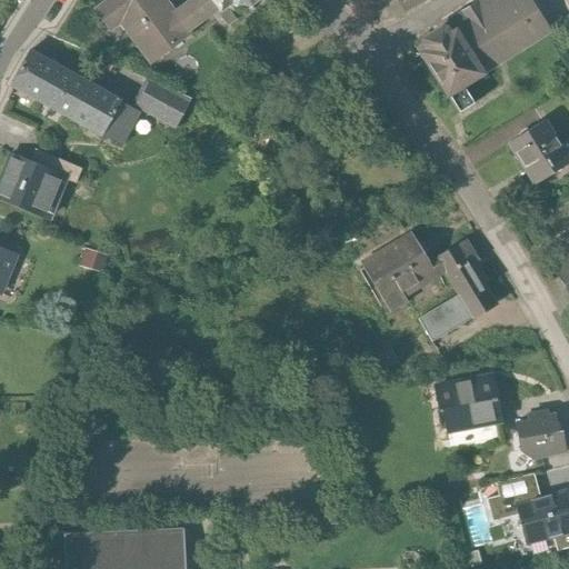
[(190,0),(173,12),(165,0),(109,0),(95,11),(110,31),(120,23),(150,63),(190,33),(188,30),(218,10),(210,0),(190,0)]
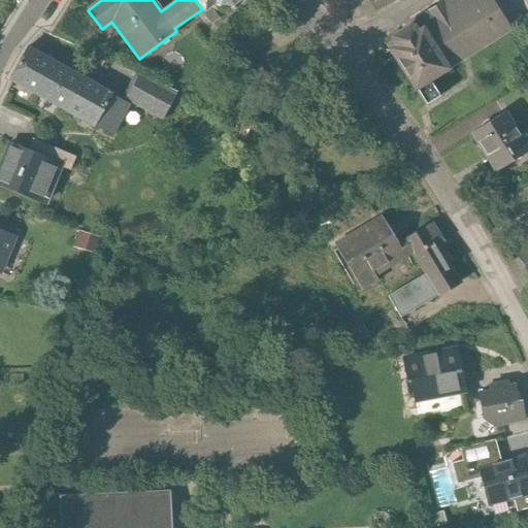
[(195,0),(202,9),(212,23),(234,7),(233,4),(238,0),(240,0),(243,1),(243,0),(195,0)]
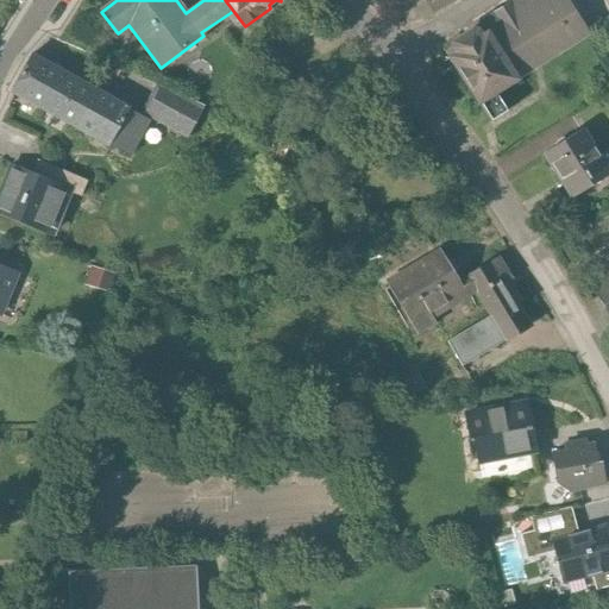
[(591,46),(562,0),(523,0),(433,58),(472,121),(591,46)]
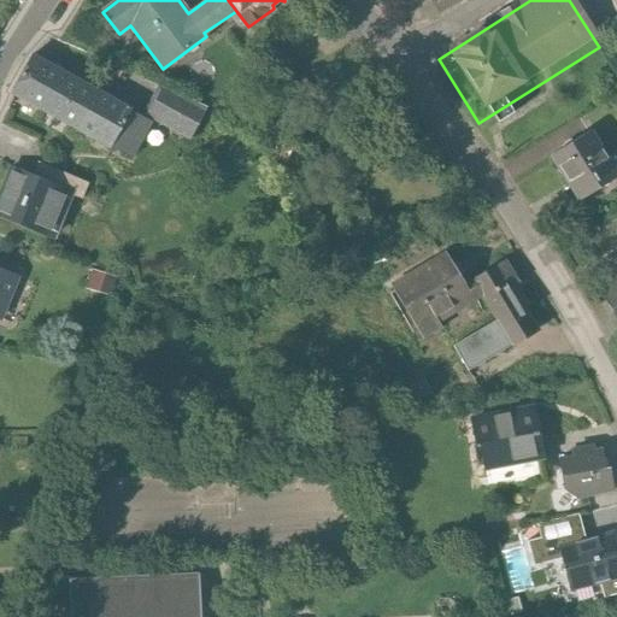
[(146,111),(33,46),(9,87),(129,156),(153,115),(146,111)]
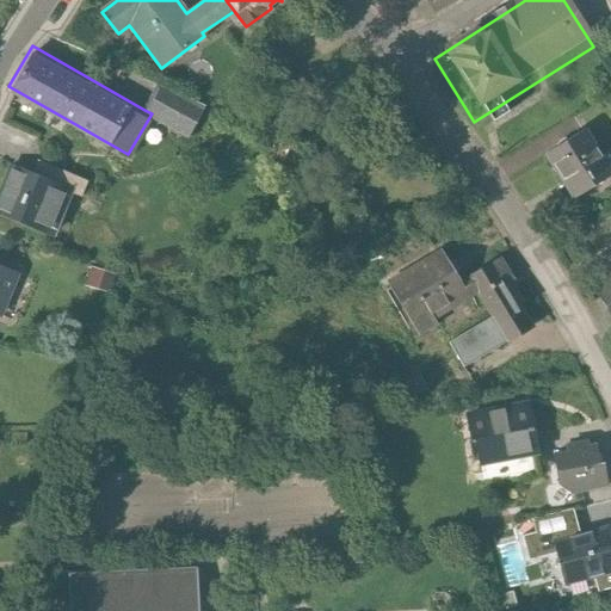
[(152,113),(190,135),(204,109),(160,84),(144,110),(152,113)]
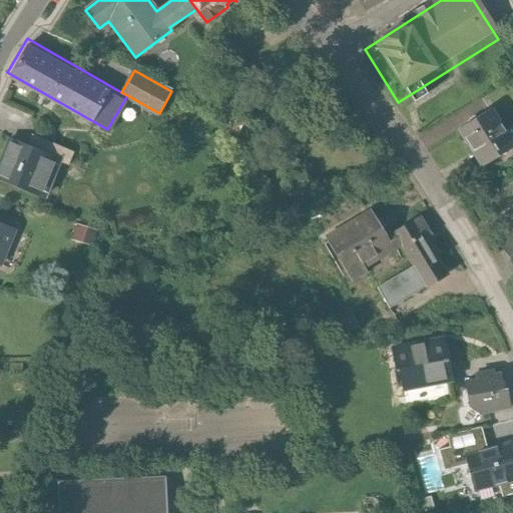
[(512,155),(488,117),(453,139),(477,177),(512,155)]
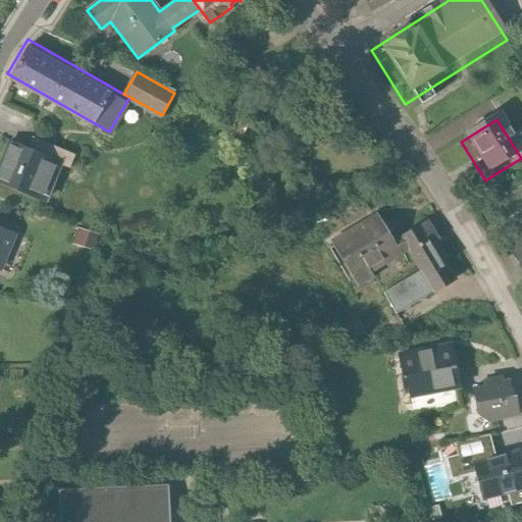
[(63,156),(9,136),(0,159),(0,177),(48,197),(63,156)]
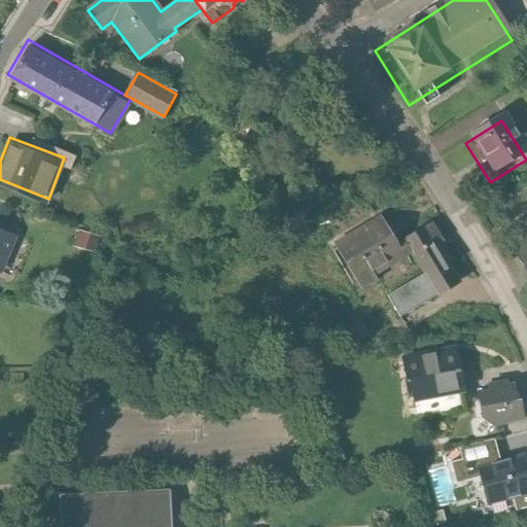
[(409,251),(401,237),(385,209),(335,238),(358,280),(409,251)]
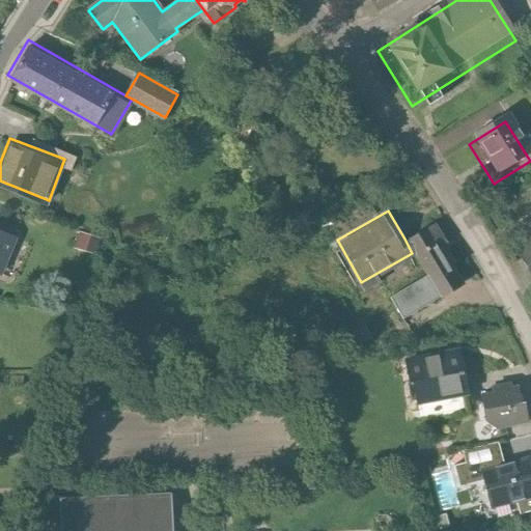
[(404,239),(412,253),(417,251),(429,273),(392,294),(404,315),(466,280),(443,240),(450,235),(441,218),(404,239)]
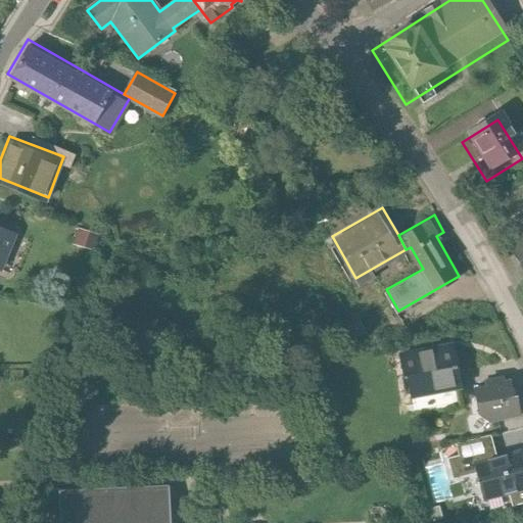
[(16,230),(0,224),(0,263),(4,265),(16,230)]
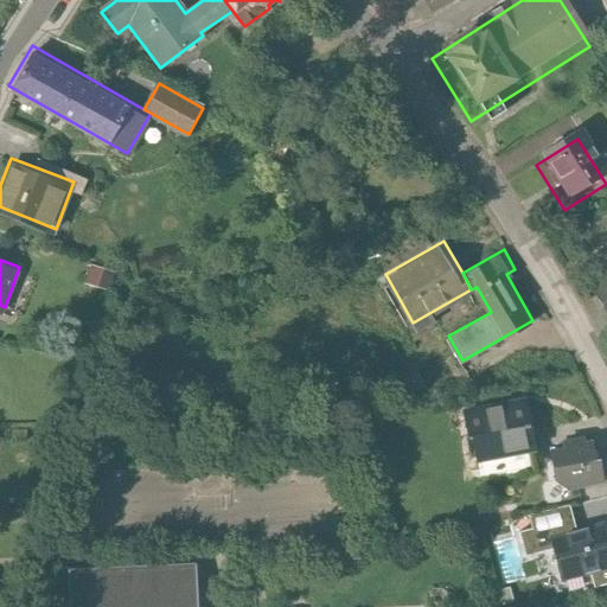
[(606,275),(583,289),(606,330),(606,275)]
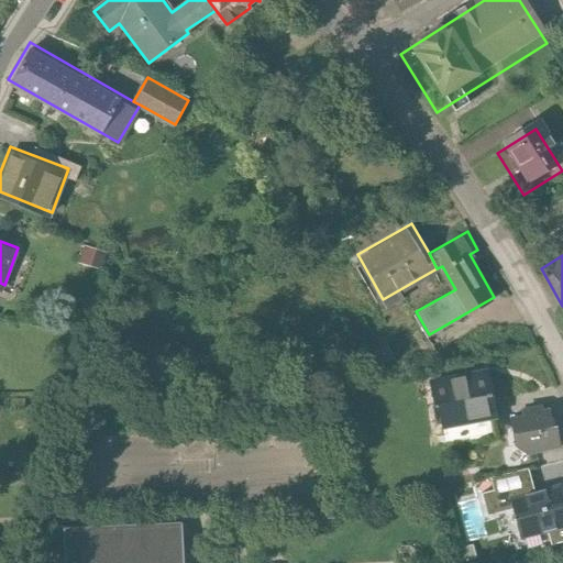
[(499,415),(487,363),(428,376),(440,429),(499,415)]
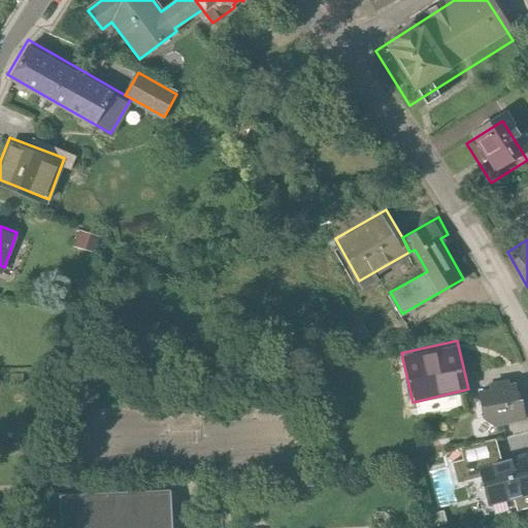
[(527,421),(518,367),(479,374),(489,428),(527,421)]
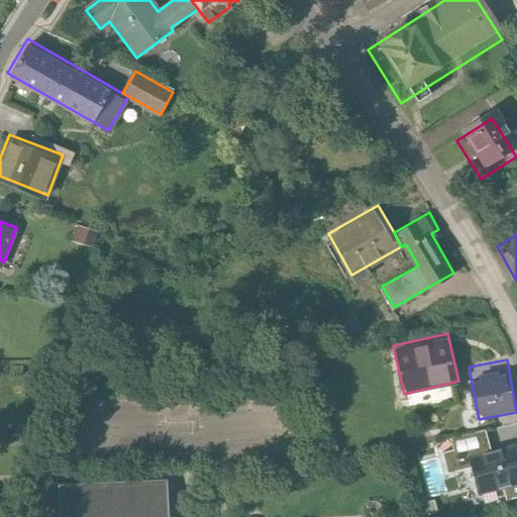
[(516,441),(470,454),(480,493),(516,483),(516,441)]
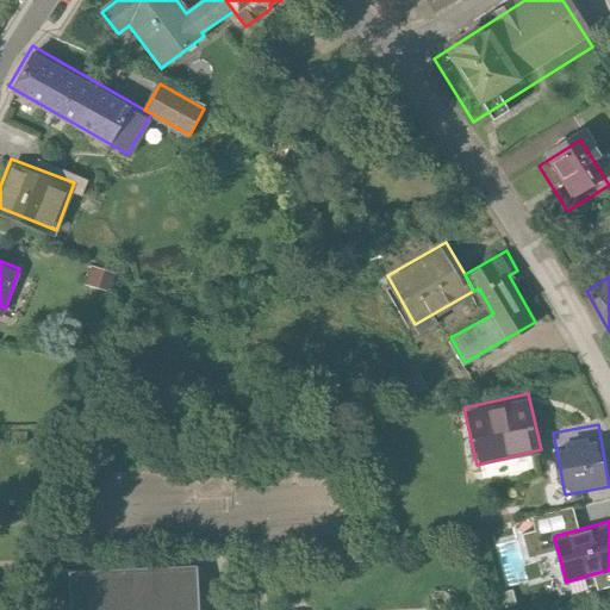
[(198,609),(195,561),(67,567),(68,609),(198,609)]
